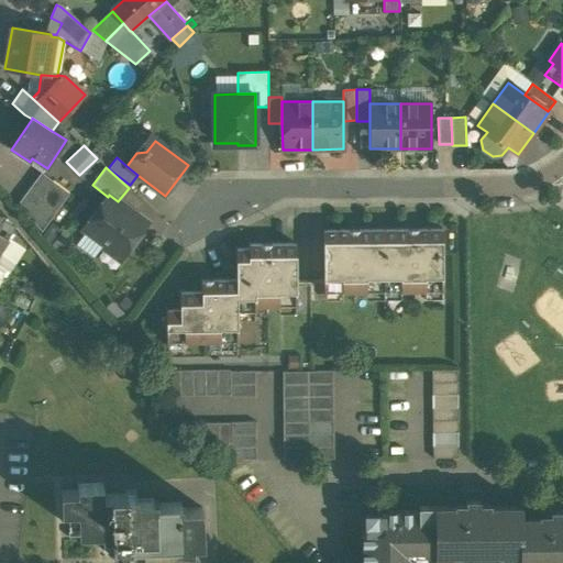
[(69,194),(41,173),(18,203),(42,232),(69,194)]
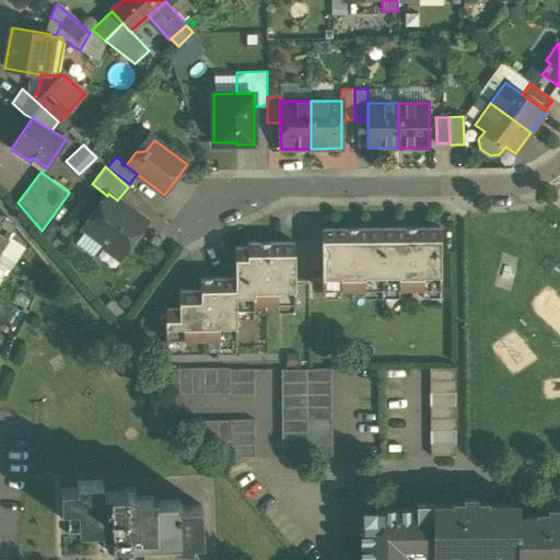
[(117,200),(108,194),(107,196),(83,229),(108,246),(112,242),(124,252),(146,221),(117,200)]
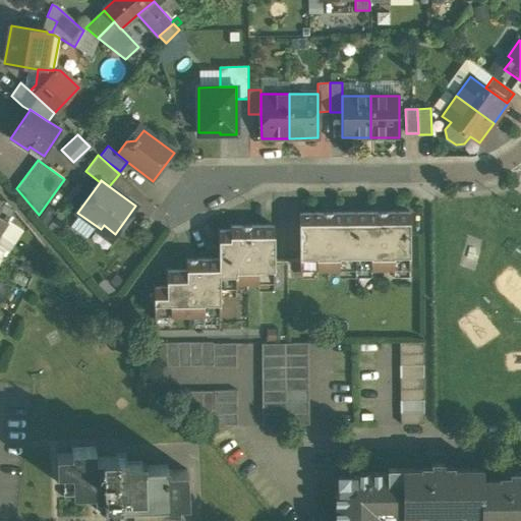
[(14,212),(0,201),(0,217),(7,222),(14,212)]
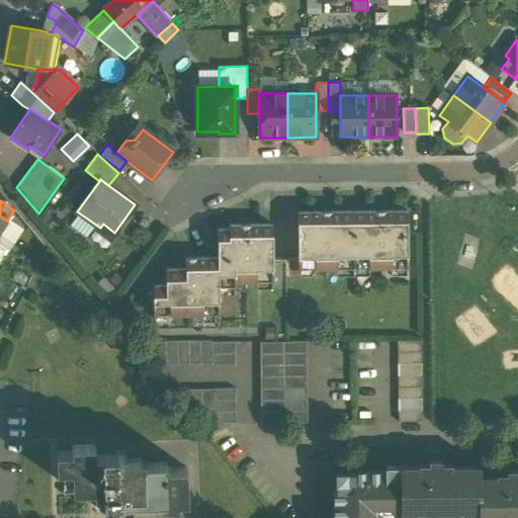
[(353,269),(352,211),(297,212),(298,269),(353,269)]
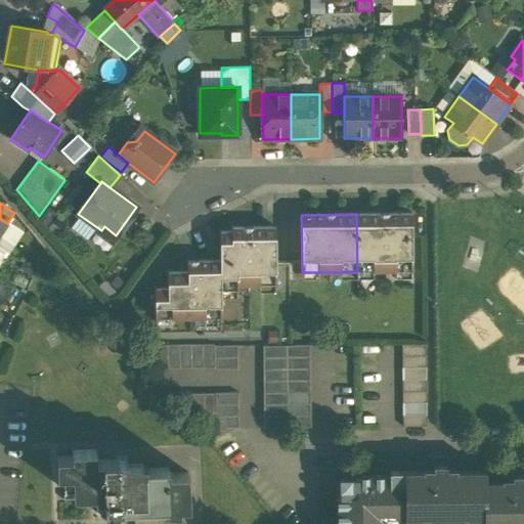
[(411,214),(356,214),(357,272),(412,271),(411,214)]
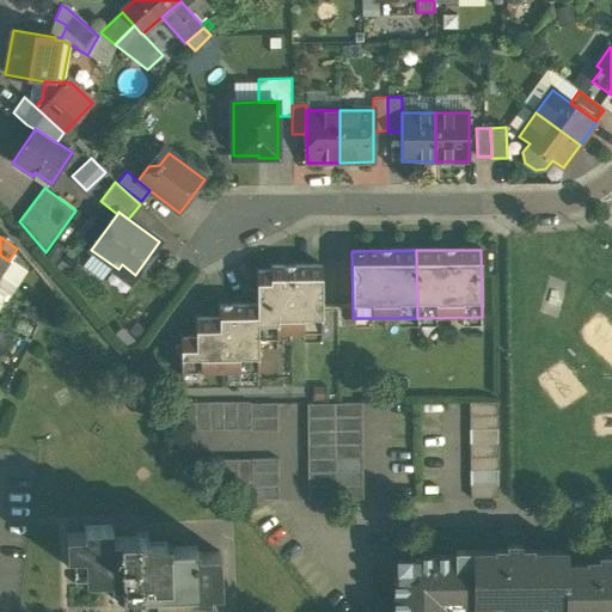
[(322,265),(270,267),(270,270),(257,271),(257,305),(258,340),(279,340),(279,334),(323,334),(322,265)]
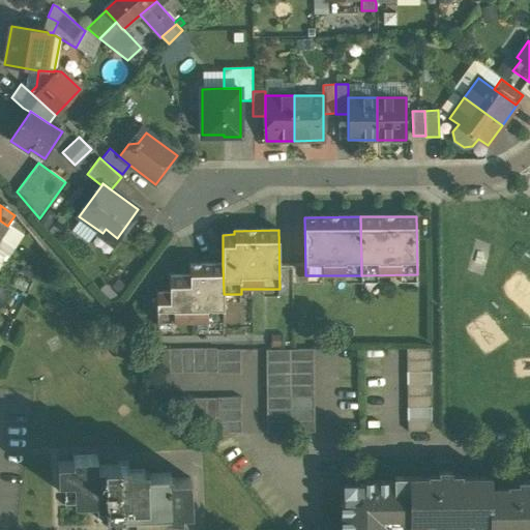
[(224,294),(223,264),(189,264),(189,275),(170,275),(170,292),(156,292),(156,323),(224,322),(224,294)]
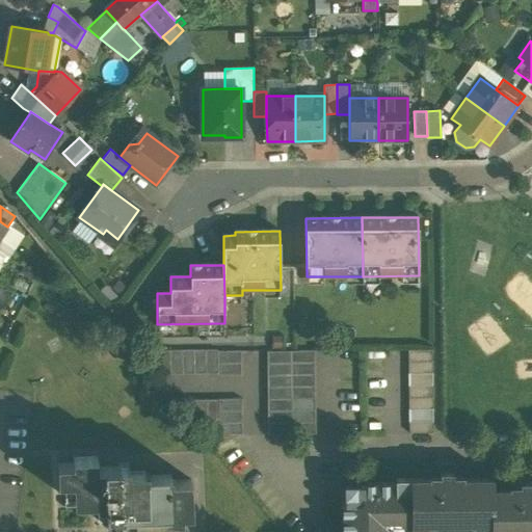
[(217,352),(217,350),(158,351),(158,375),(217,374),(217,352)]
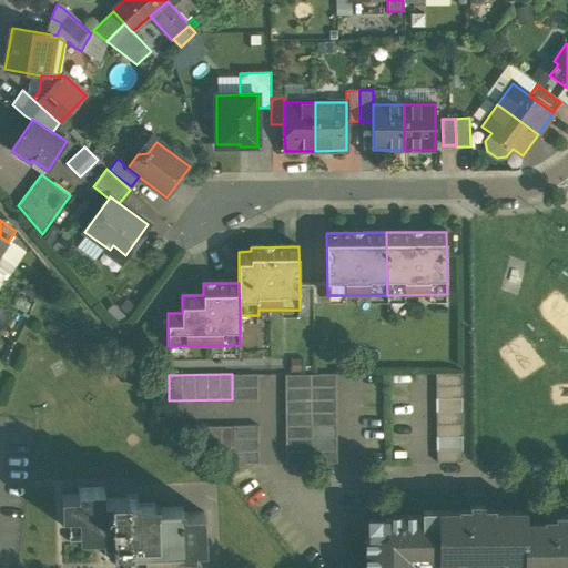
[(462,463),(462,374),(435,374),(436,463),(462,463)]
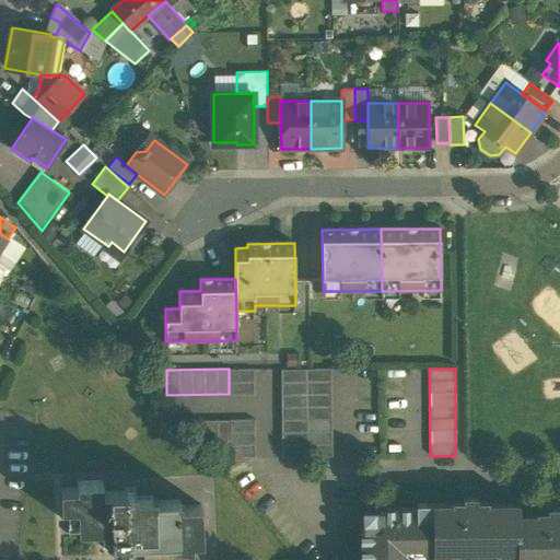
[(254,370),(229,371),(229,394),(229,395),(254,395),(254,370)]
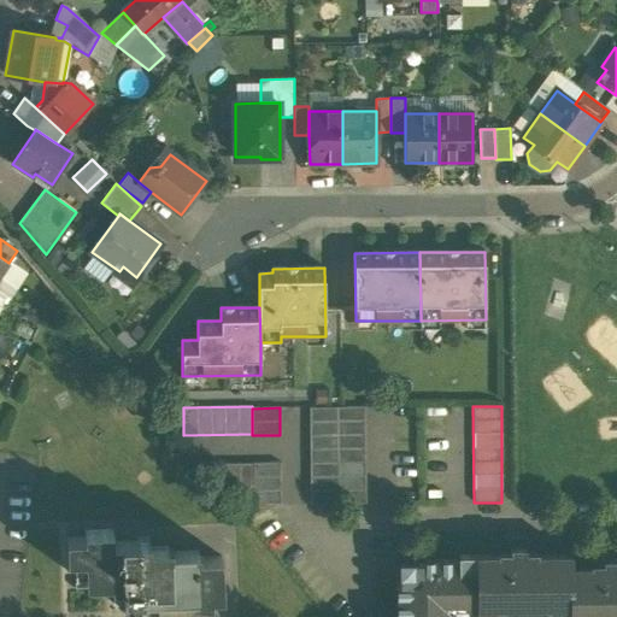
[(365,407),(338,409),(338,422),(365,422),(365,407)]
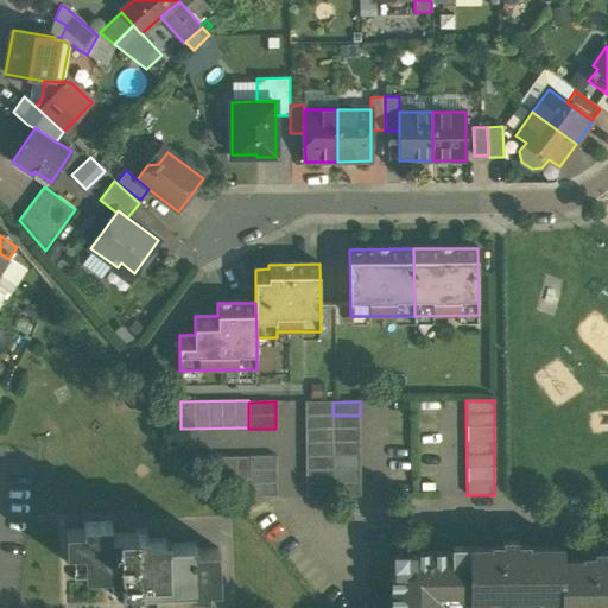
[(333,403),(305,403),(305,416),(333,416),(333,403)]
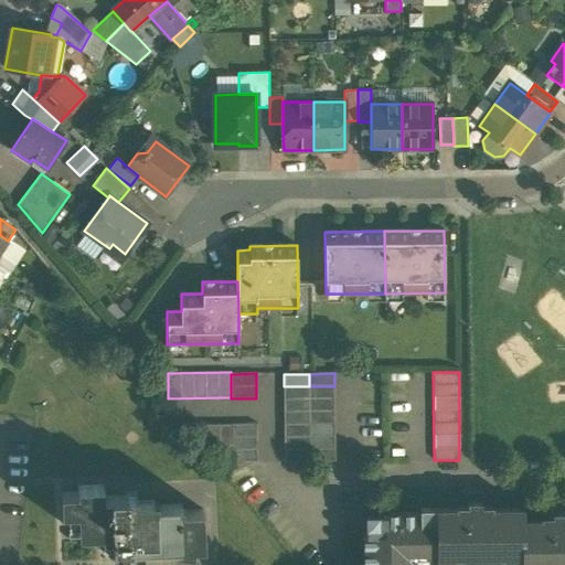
[(309,386),(284,386),(284,400),(309,398),(309,386)]
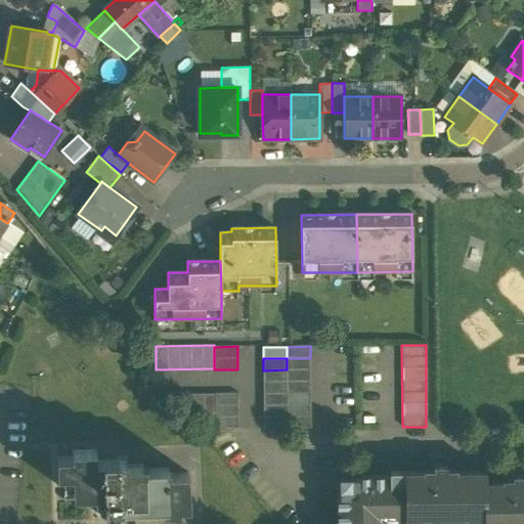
[(310,358),(287,358),(287,369),(310,369),(310,358)]
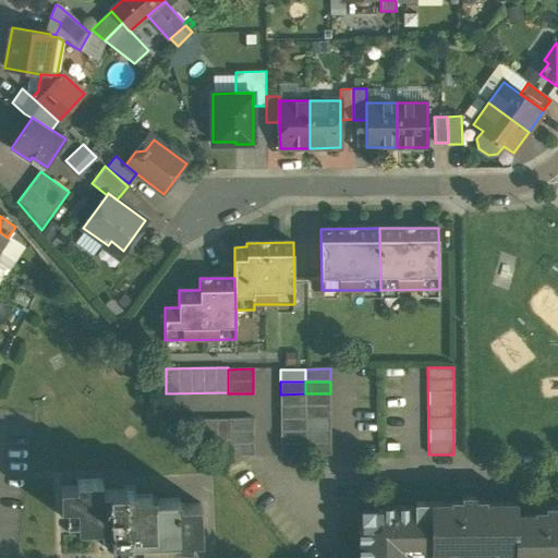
[(305,393),(280,395),(280,407),(305,407),(305,393)]
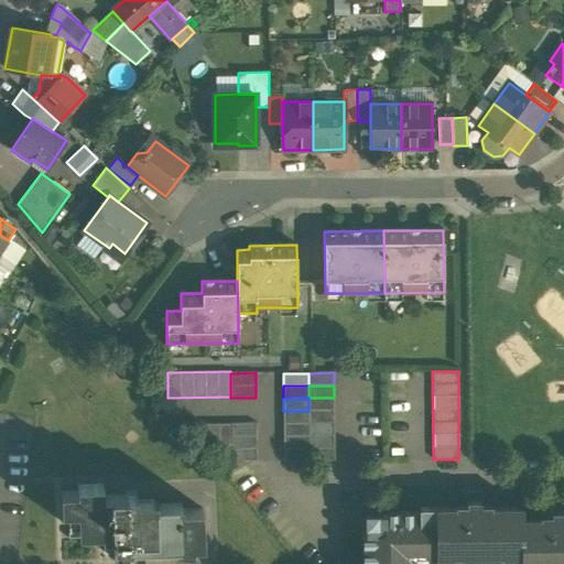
[(334,398),(308,398),(308,411),(335,411),(334,398)]
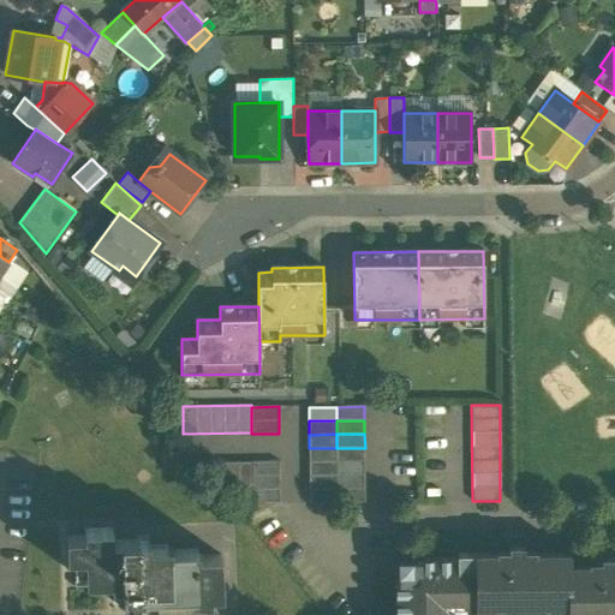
[(336,448),(309,448),(309,463),(336,461),(336,448)]
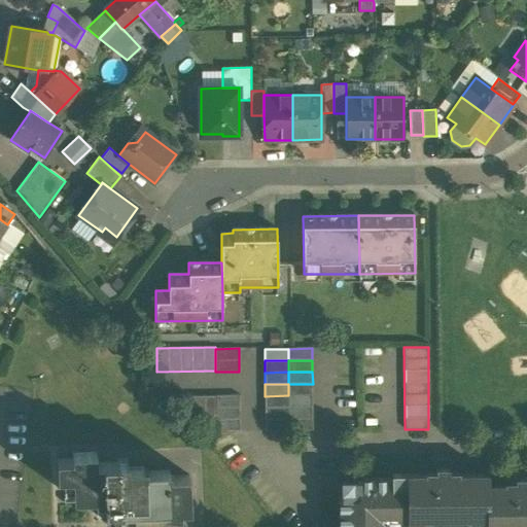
[(313,384),(288,384),(288,395),(313,395),(313,384)]
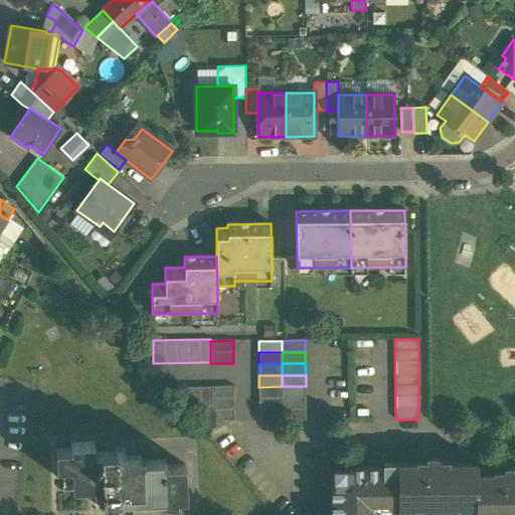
[(234,421),(234,386),(211,387),(211,421),(234,421)]
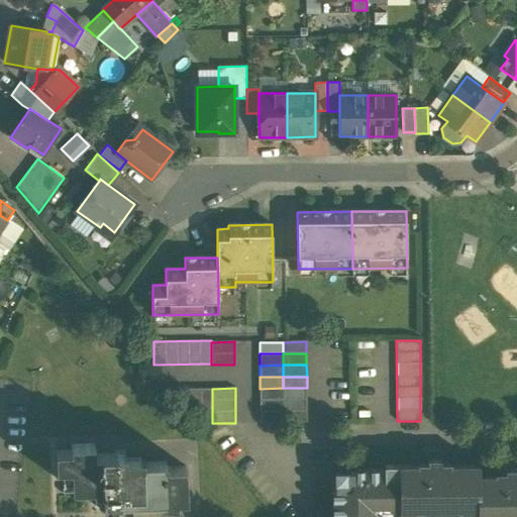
[(283,388),(260,389),(260,400),(283,400),(283,388)]
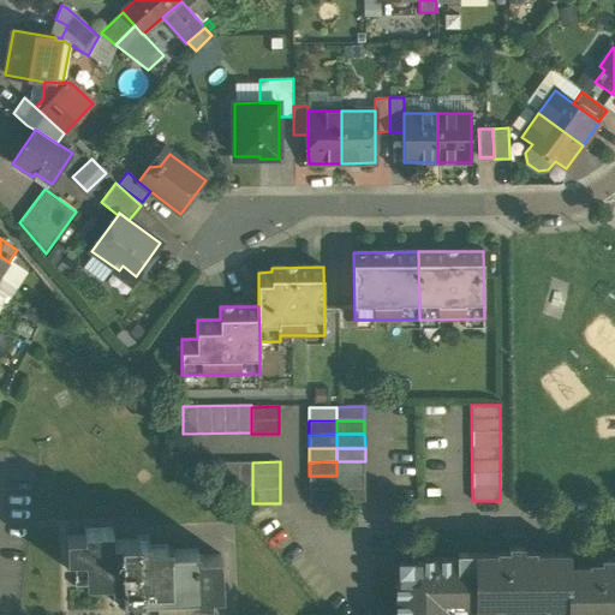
[(365,461),(336,461),(336,476),(365,476),(365,461)]
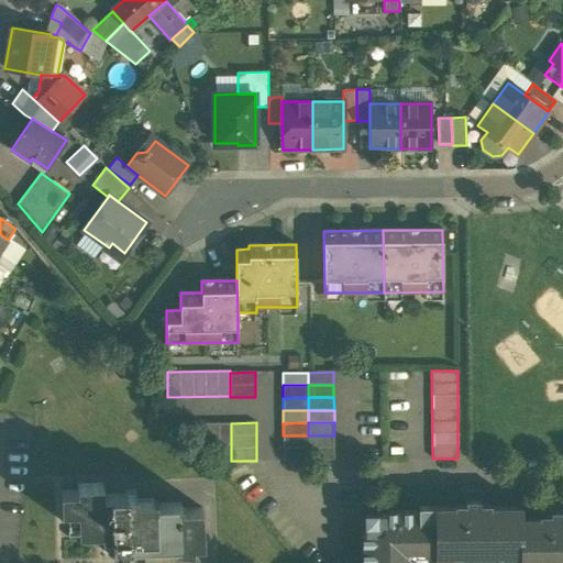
[(230,449),(230,423),(205,423),(206,449),(230,449)]
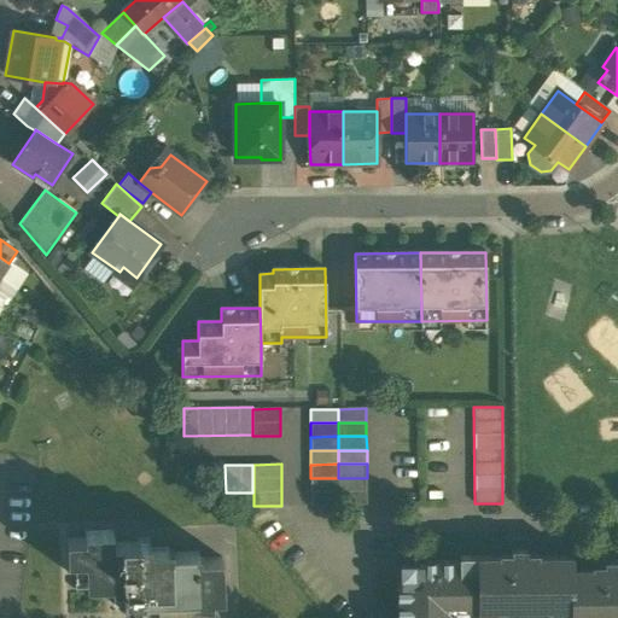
[(338,478),(310,478),(310,491),(339,491),(338,478)]
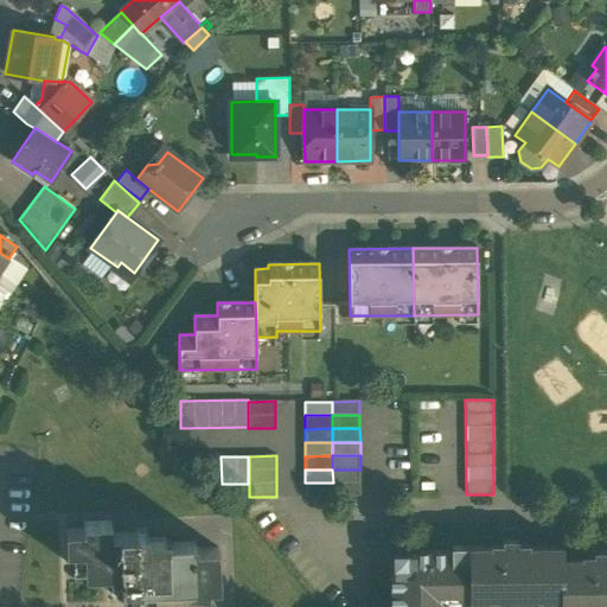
[(360,470),(332,470),(333,483),(360,483),(360,470)]
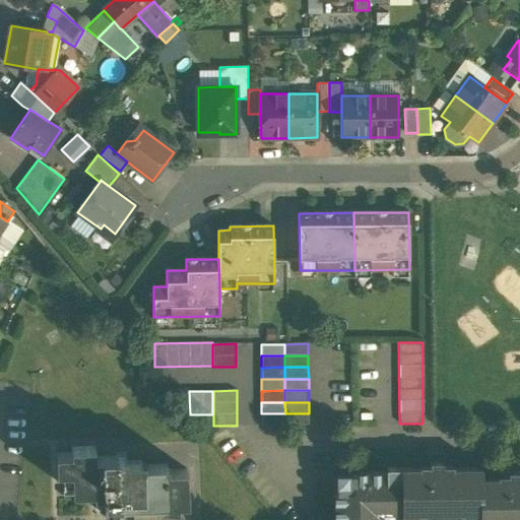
[(285,413),(261,413),(261,426),(285,426),(285,413)]
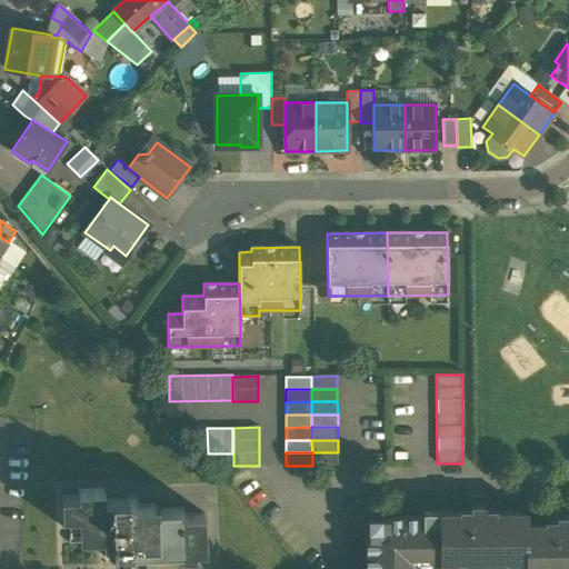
[(338,452),(312,452),(312,466),(338,465),(338,452)]
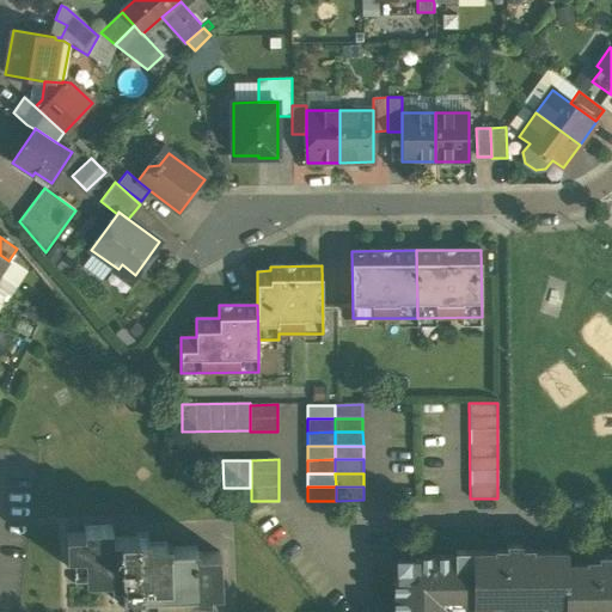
[(170,542),(148,543),(148,537),(112,538),(112,526),(85,527),(85,533),(67,534),(67,555),(85,554),(86,577),(111,577),(111,582),(123,582),(124,606),(145,605),(144,593),(196,591),(196,597),(210,597),(209,591),(221,591),(220,551),(197,552),(197,546),(170,548),(170,542)]
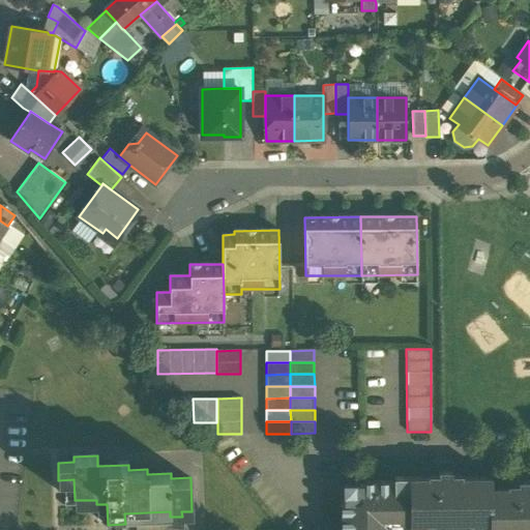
[(491,488),(491,477),(463,477),(463,476),(451,476),(451,472),(438,472),(438,476),(428,476),(428,477),(410,477),(411,523),(410,523),(410,527),(432,527),(432,529),(469,529),(469,527),(490,526),(491,526),(490,488),(491,488)]
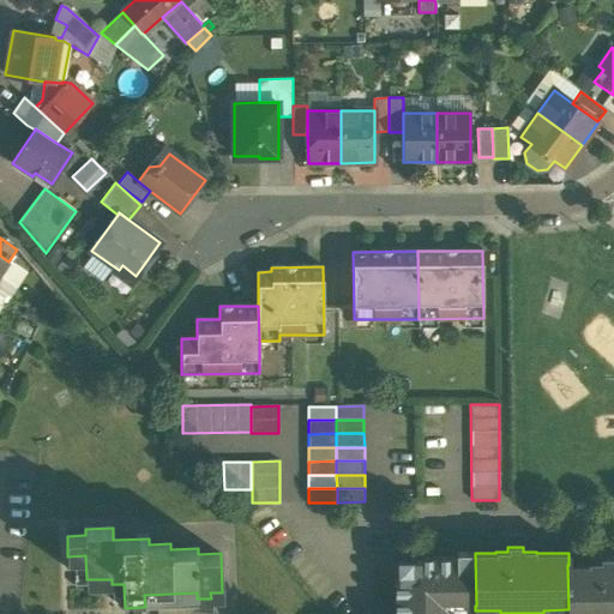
[(457,558),(416,558),(416,561),(398,561),(398,579),(395,579),(395,613),(435,613),(437,609),(446,599),(453,599),(453,602),(464,602),(464,606),(475,606),(476,606),(475,553),(457,554),(457,558)]
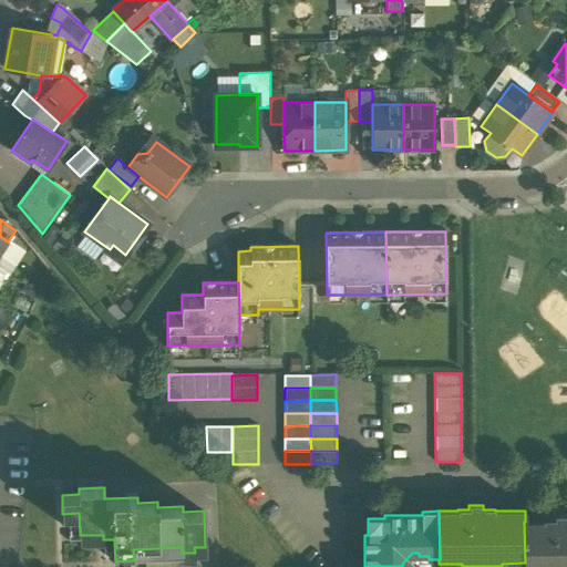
[(566,566),(566,515),(554,515),(554,519),(543,519),(543,522),(525,522),(524,522),(525,563),(524,563),(523,566),(566,566)]
